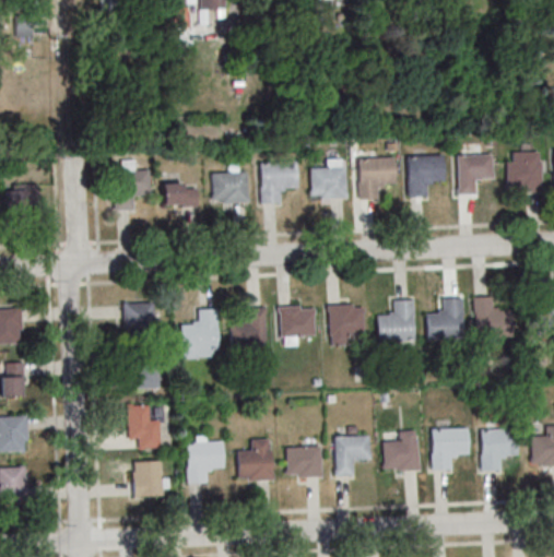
[(105,0),(105,10),(122,10),(121,0),(105,0)]
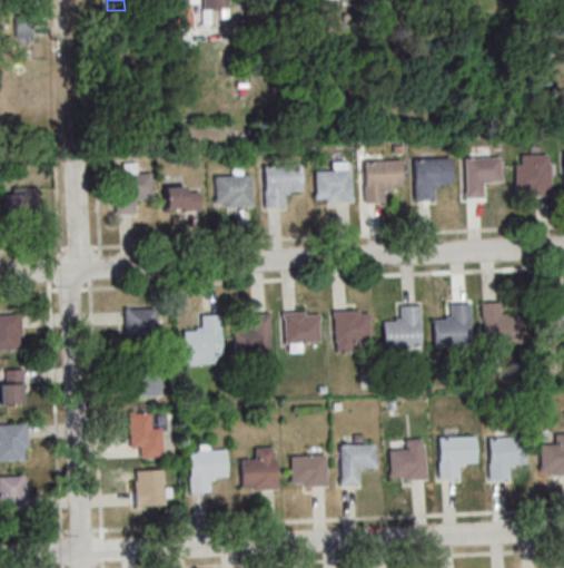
[(230,0),(207,0),(207,10),(230,11),(230,0)]
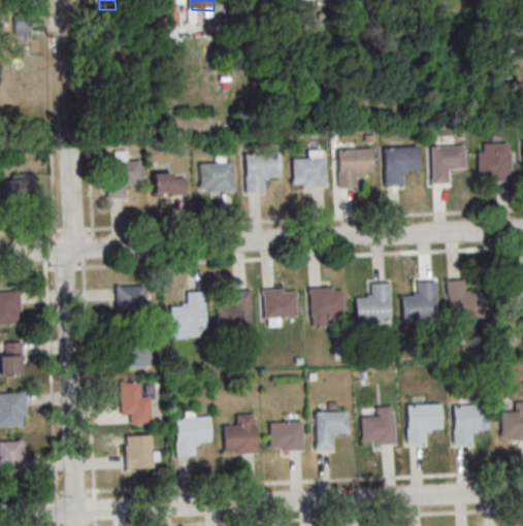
[(515,144),(484,144),(484,181),(515,181),(515,144)]
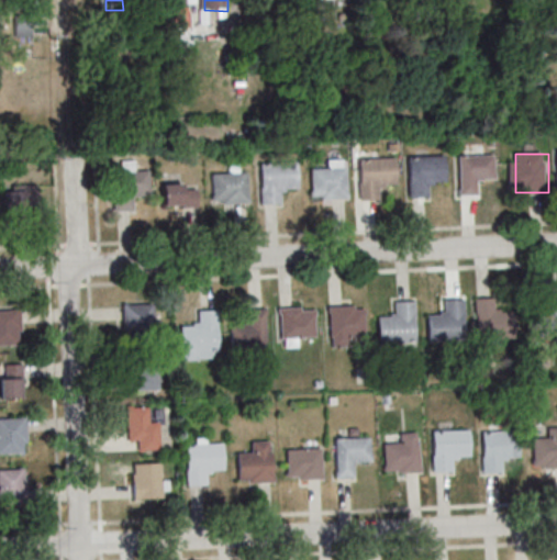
[(410,158),(447,156),(448,182),(436,183),(436,186),(430,187),(431,197),(412,198),(410,158)]
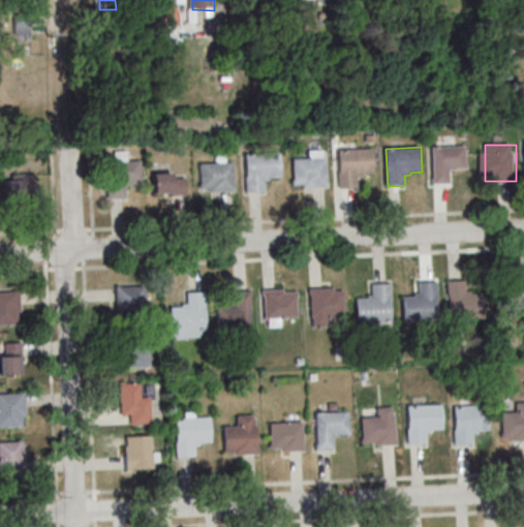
[(433,148),(468,147),(469,171),(458,172),(458,175),(452,175),(453,185),(435,185),(433,148)]
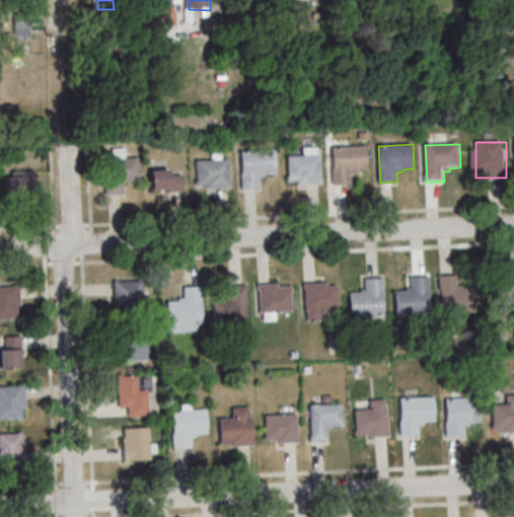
[(334,148),(368,147),(369,170),(358,171),(358,174),(352,174),(353,185),(336,185),(334,148)]
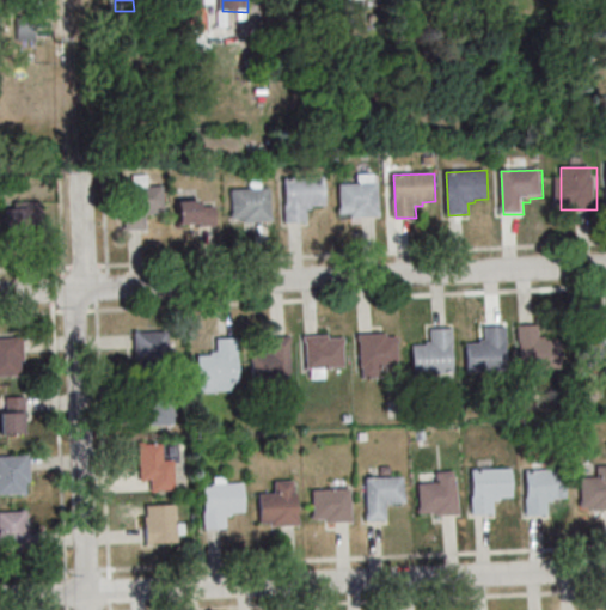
[(286,180),(326,178),(326,207),(313,207),(314,211),(307,211),(307,223),(287,223),(286,180)]
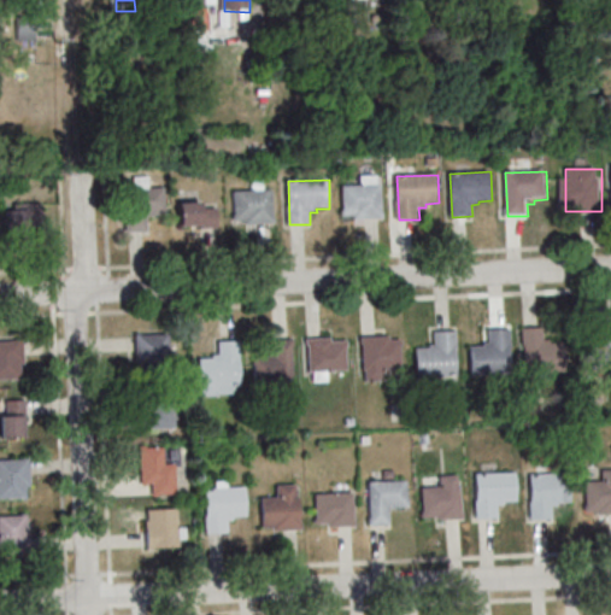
[(344,186),(382,185),(383,220),(356,220),(356,216),(345,216),(344,186)]
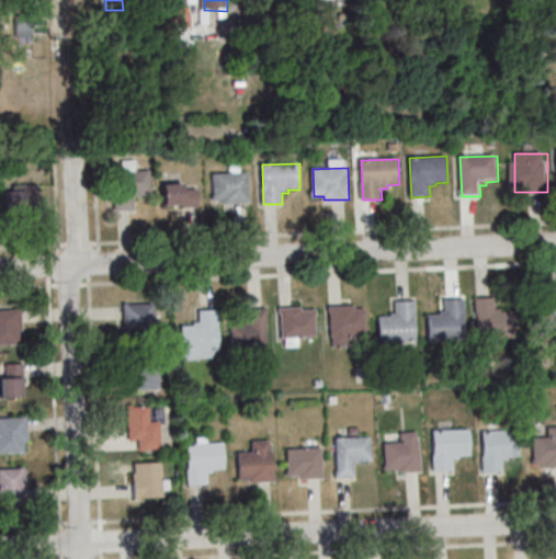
[(115,172),(152,171),(154,197),(142,197),(142,201),(135,201),(136,212),(117,213),(115,172)]
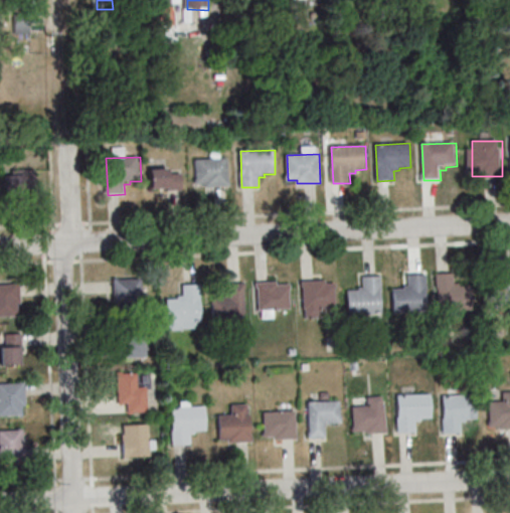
[(196,160),(229,159),(230,187),(206,188),(206,185),(197,185),(196,160)]
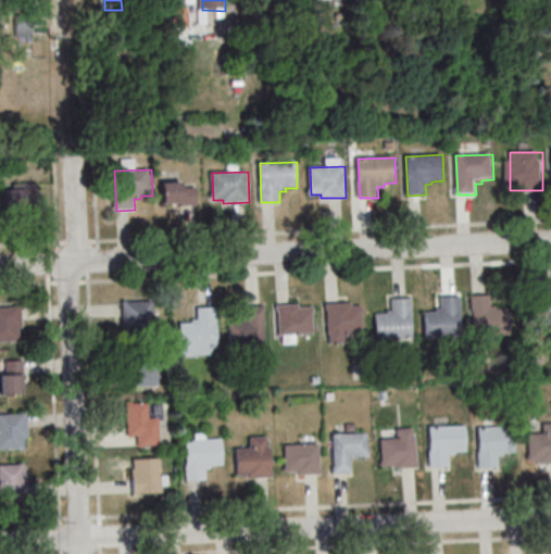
[(167,206),(200,206),(200,184),(167,184),(167,206)]
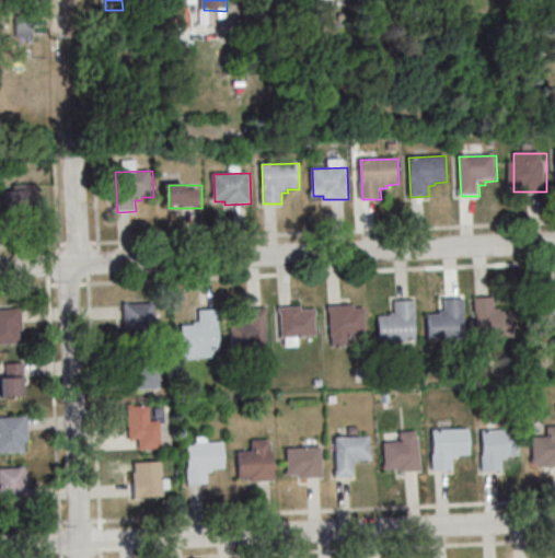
[(11,212),(45,212),(45,187),(11,187),(11,212)]
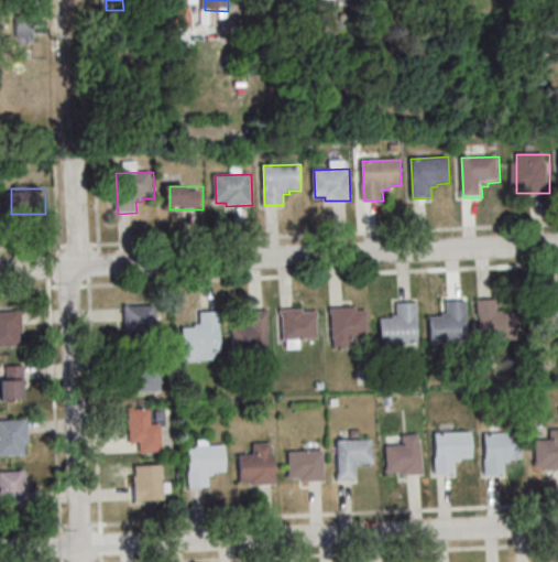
[(557,341),(529,342),(528,314),(542,313),(542,311),(547,311),(546,298),(557,298),(557,341)]
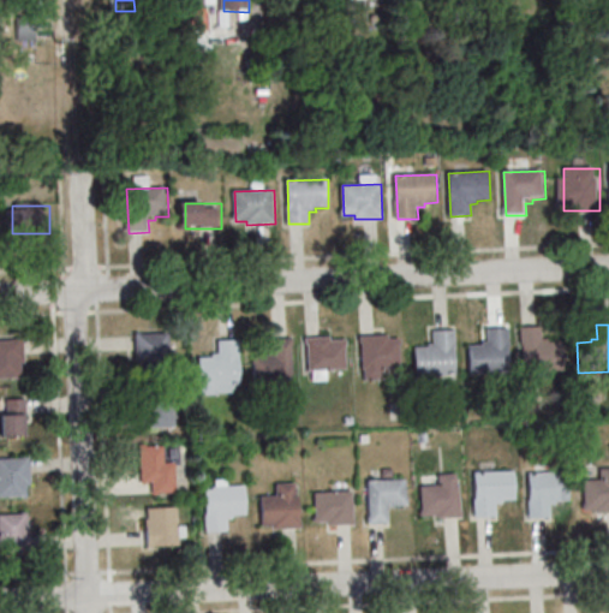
[(512,375),(471,376),(470,346),(484,346),(483,344),(490,343),(489,329),(511,328),(512,375)]
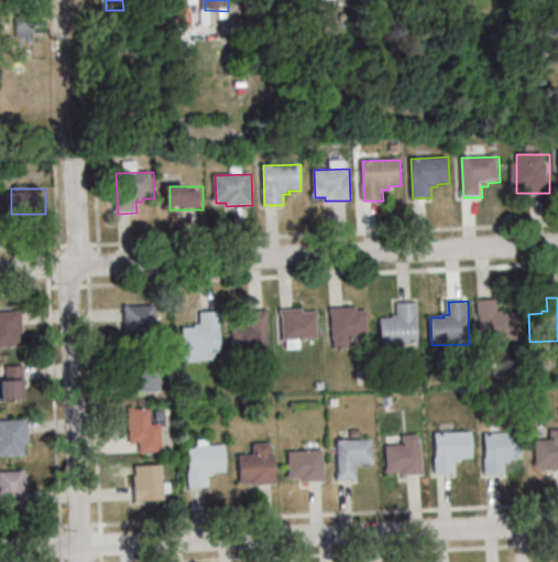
[(503,301),(483,301),(483,341),(520,341),(520,314),(503,314),(503,301)]
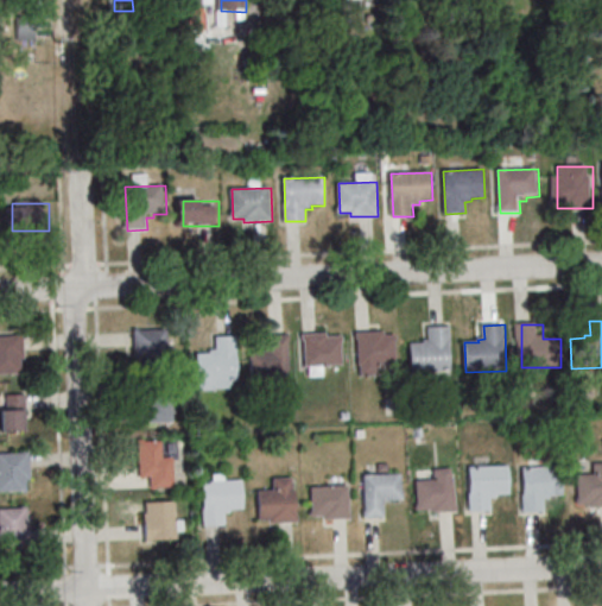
[(452,372),(412,373),(411,343),(424,342),(424,340),(430,340),(430,327),(451,326),(452,372)]
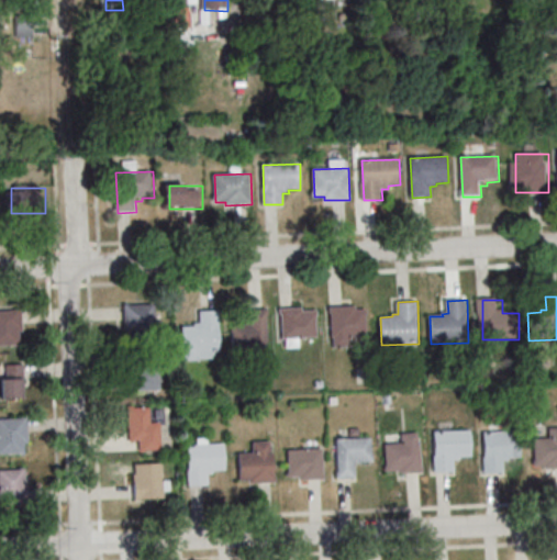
[(130,306),(130,333),(159,333),(159,306),(130,306)]
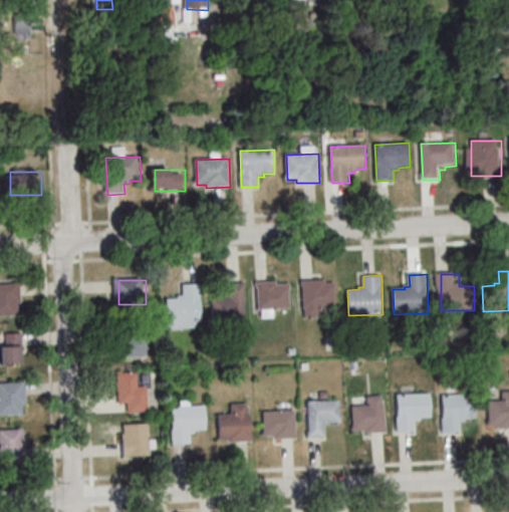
[(338,281),(306,281),(306,317),(338,317),(338,281)]
